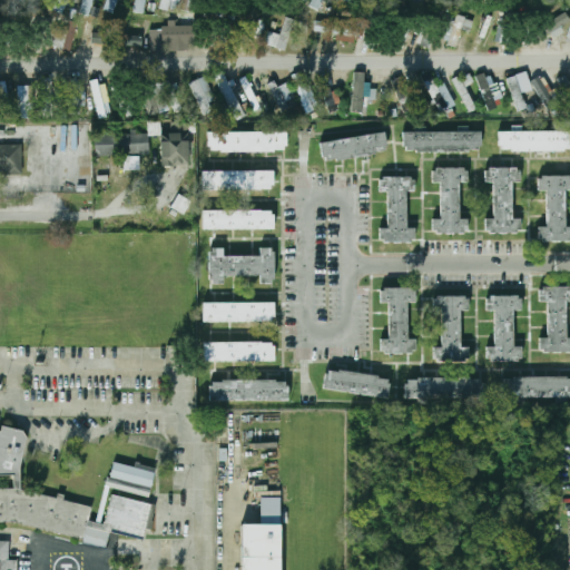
[(41,0),(31,0),(31,12),(41,12),(41,0)]
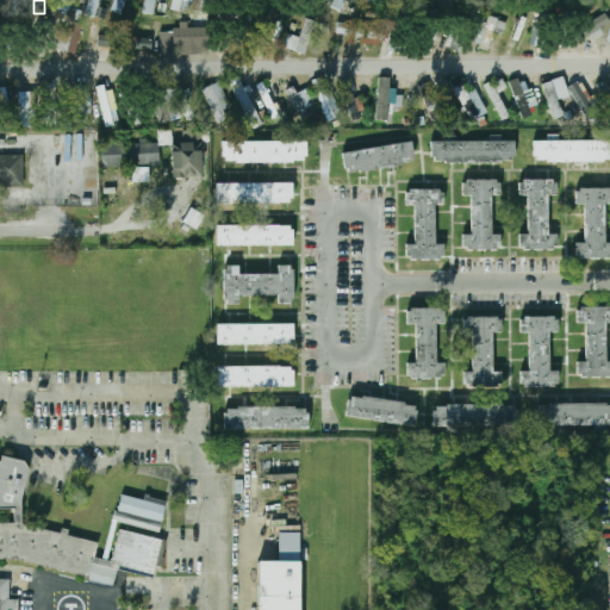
[(60,0),(56,10),(67,16),(73,0),(78,0),(80,1),(80,0),(60,0)]
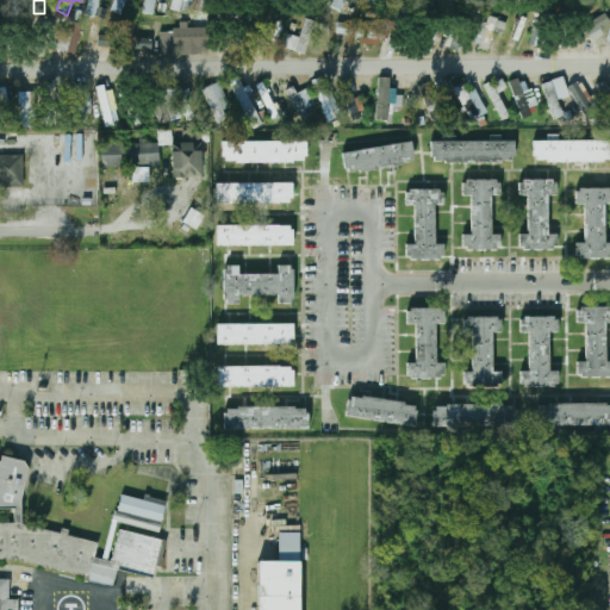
[(100,0),(89,0),(86,13),(94,17),(99,2),(100,2),(100,0)]
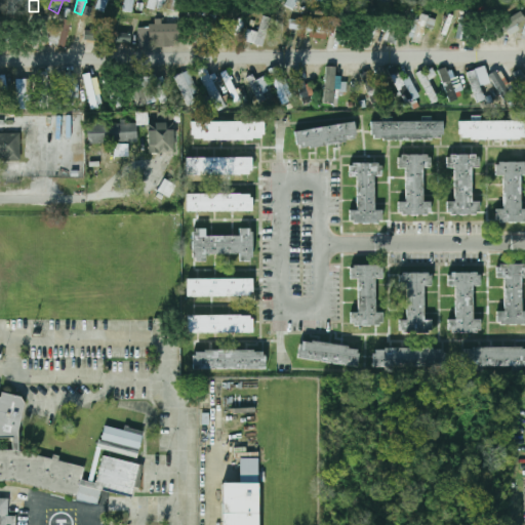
[(98,0),(96,9),(106,12),(109,0),(98,0)]
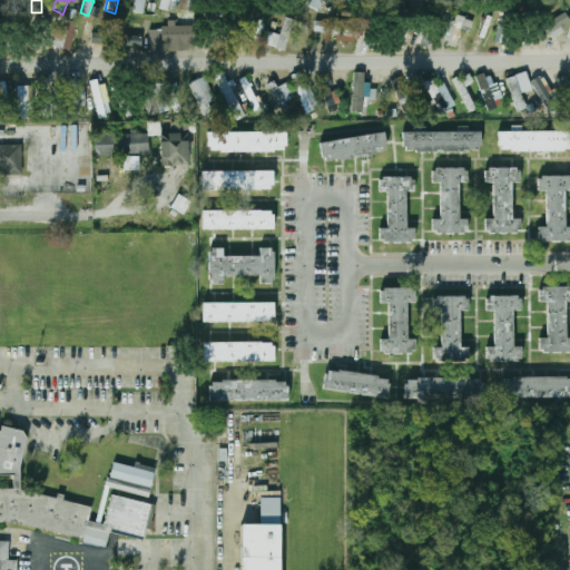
[(136,0),(135,11),(144,13),(146,0),(136,0)]
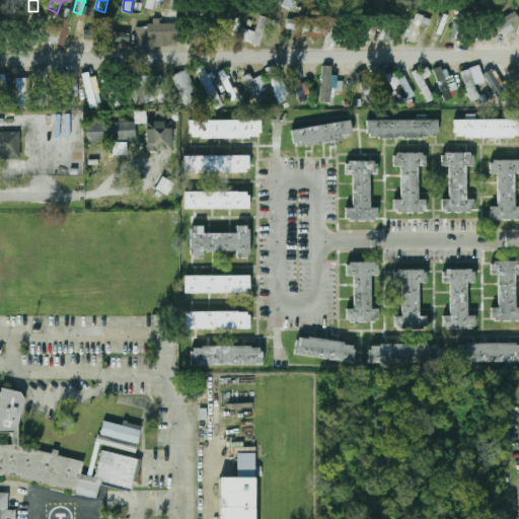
[(166,0),(148,0),(148,8),(165,10),(166,0)]
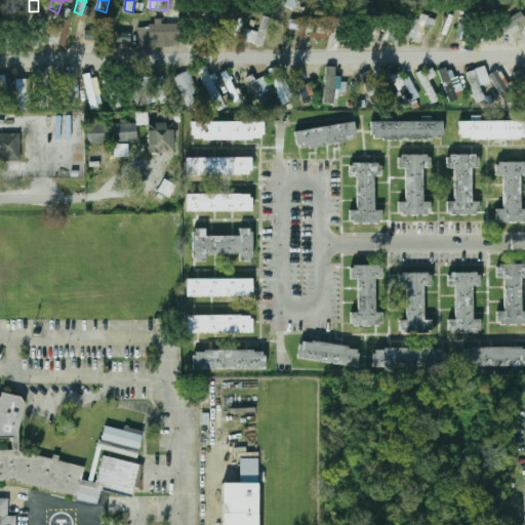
[(182,0),(172,0),(171,8),(179,10),(182,0)]
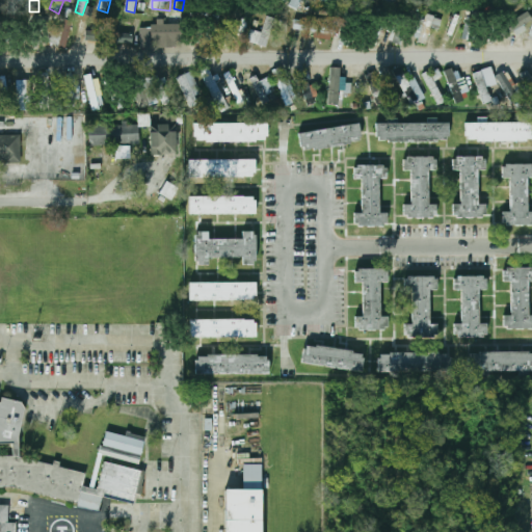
[(291,0),(290,7),(299,9),(301,0),(291,0)]
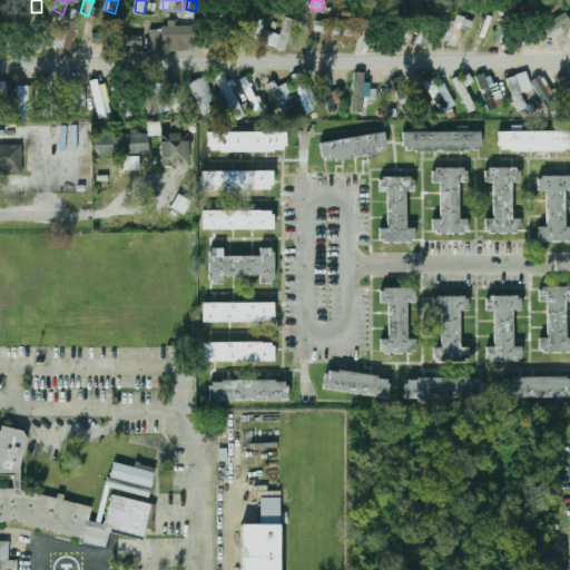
[(546,36),(569,21),(569,20),(564,12),(540,27),(546,36)]
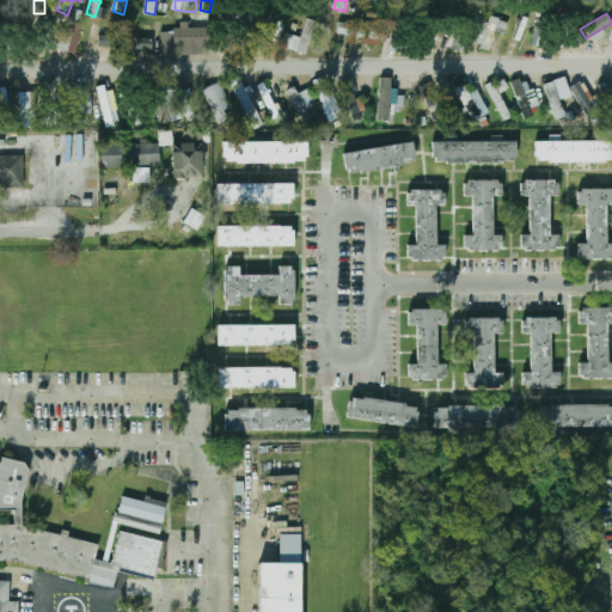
[(496,31),(505,34),(509,22),(487,14),(475,47),(489,51),(496,31)]
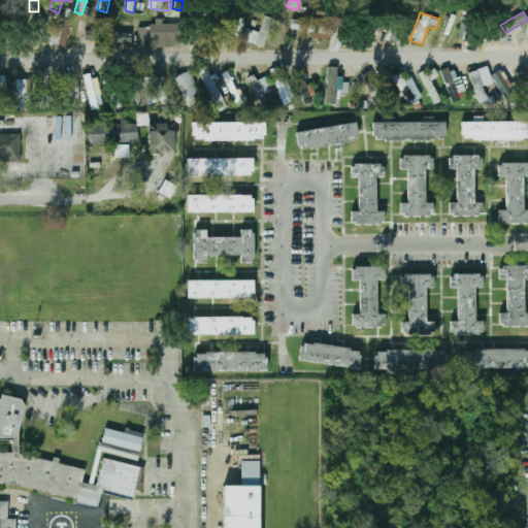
[(250,42),(263,47),(274,20),(261,14),(250,42)]
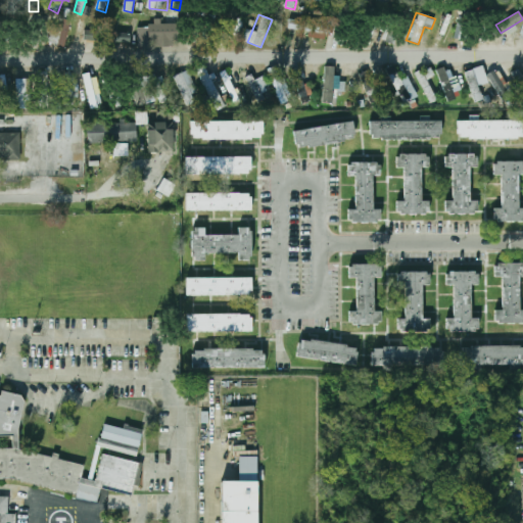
[(65,47),(70,20),(64,19),(62,28),(50,26),(46,43),(65,47)]
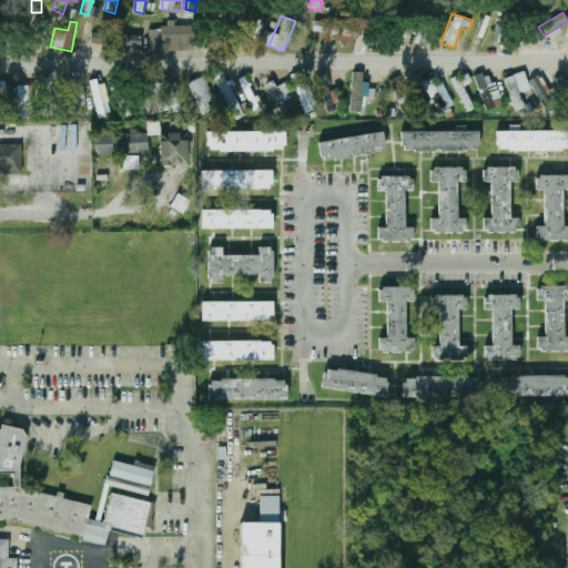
[(359,26),(315,21),(314,31),(358,36),(359,26)]
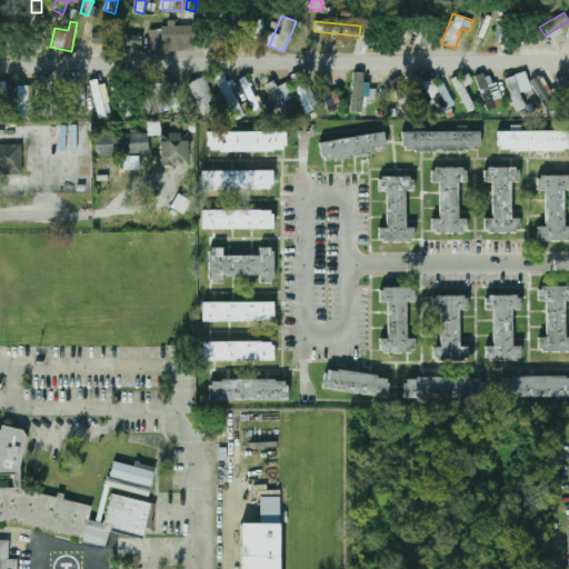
[(51,26),(43,22),(32,48),(41,51),(51,26)]
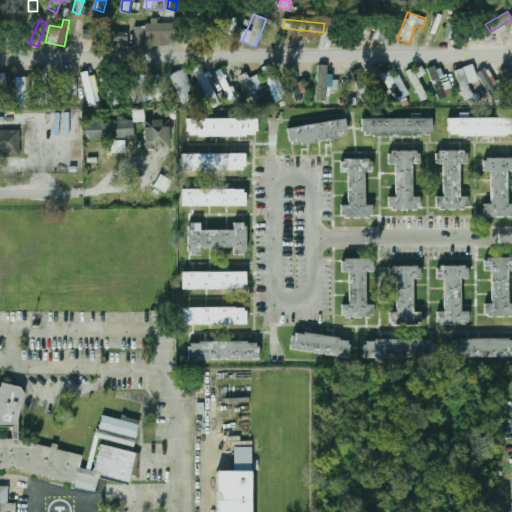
[(178,24),(145,24),(145,40),(178,40),(178,24)]
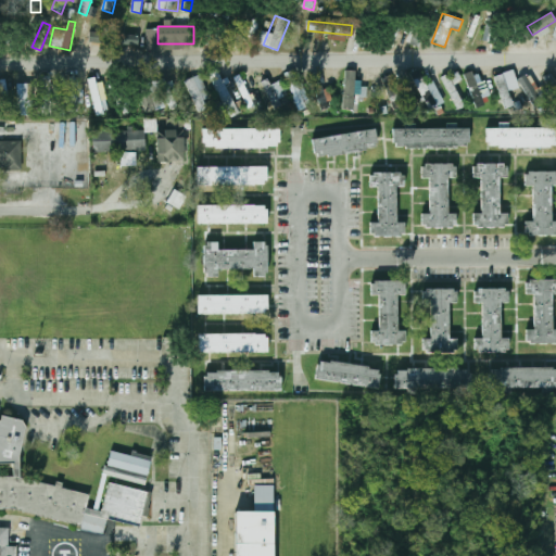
[(90,29),(89,42),(106,43),(108,29),(90,29)]
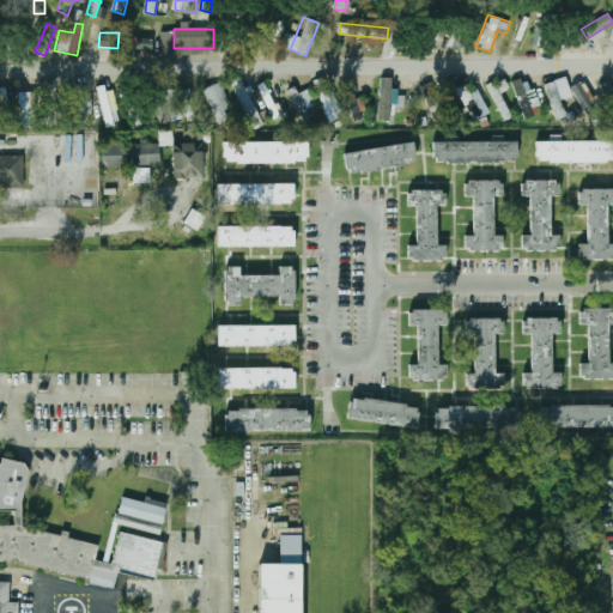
[(460,50),(465,37),(453,34),(449,47),(460,50)]
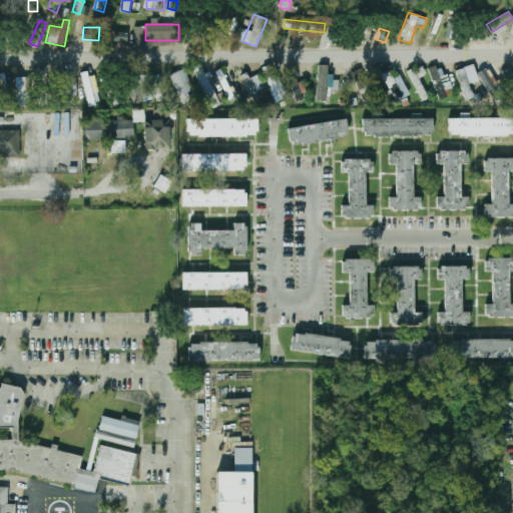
[(104,41),(128,42),(128,32),(104,31),(104,41)]
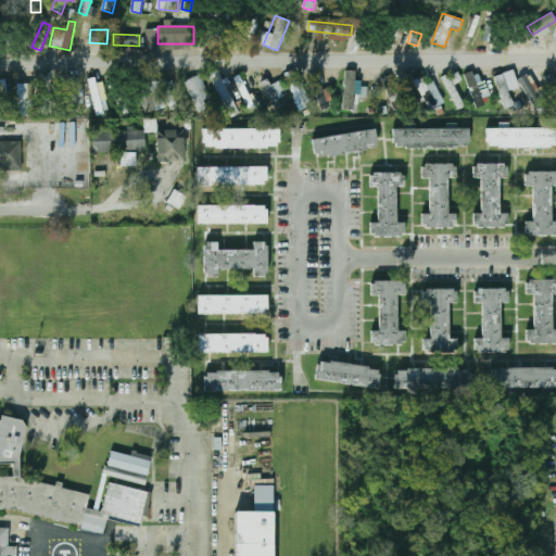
[(239,114),(220,70),(211,73),(229,117),(239,114)]
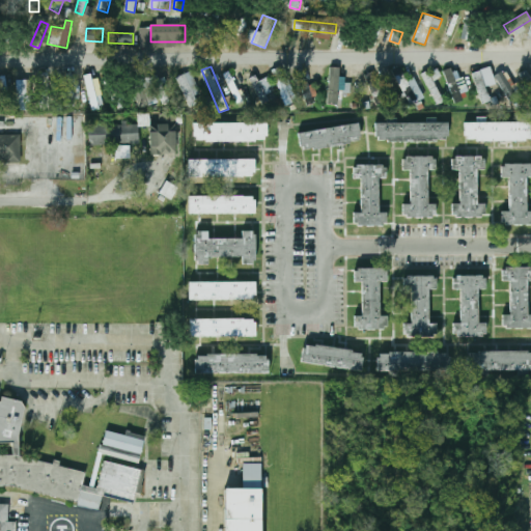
[(410,105),(417,102),(400,66),(393,71),(410,105)]
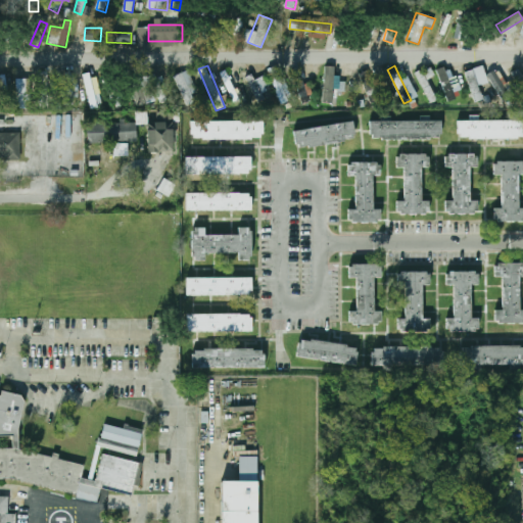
[(458,91),(450,65),(437,69),(447,102),(457,99),(455,92),(458,91)]
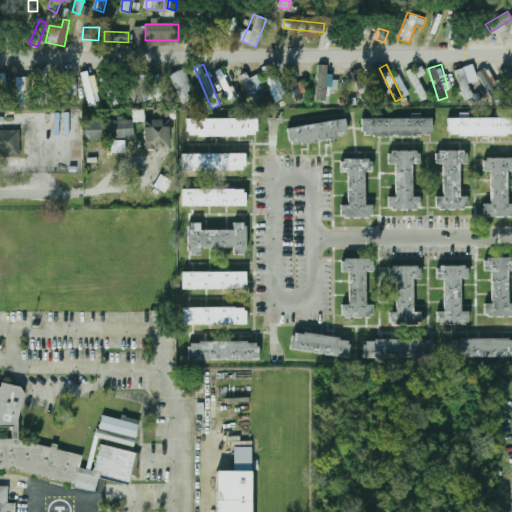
[(419,77),(426,75),(422,65),(408,71),(420,100),(427,98),(419,77)]
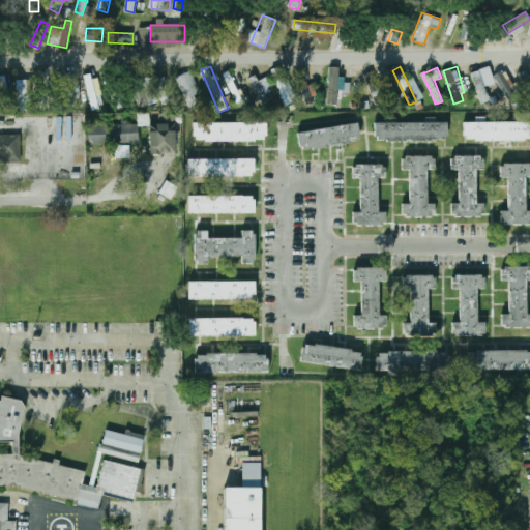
[(337,68),(329,68),(329,105),(337,105),(337,68)]
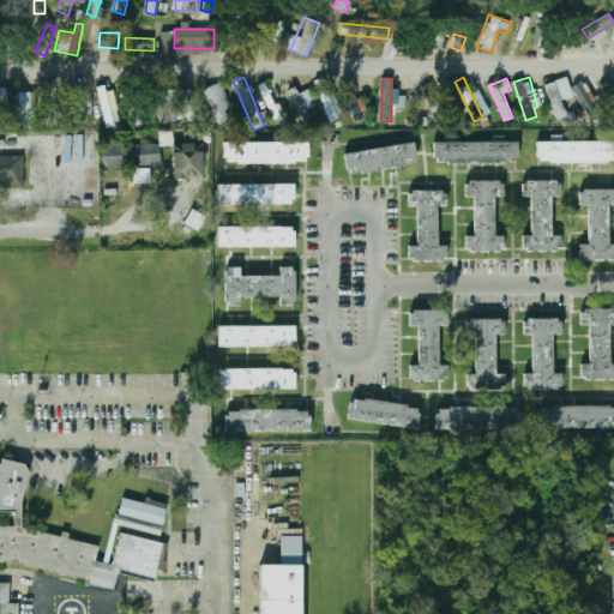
[(443,107),(433,82),(422,86),(431,110),(443,107)]
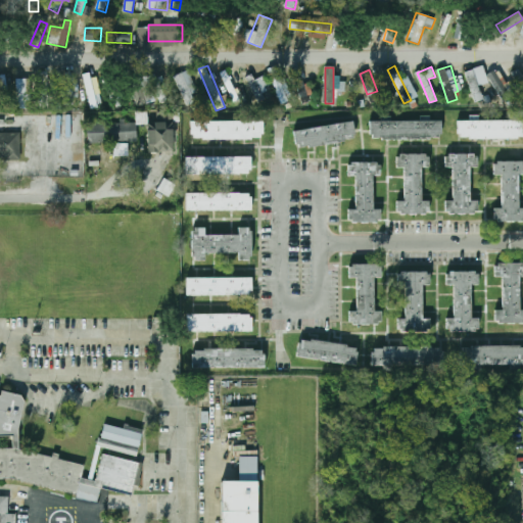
[(467,73),(473,91),(482,88),(476,69),(467,73)]
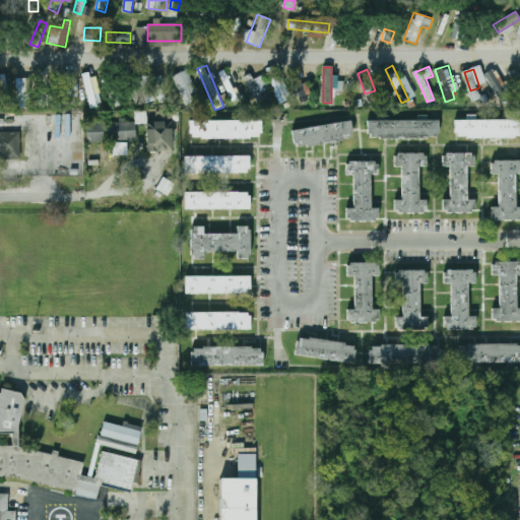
[(199,100),(187,70),(175,75),(186,105),(199,100)]
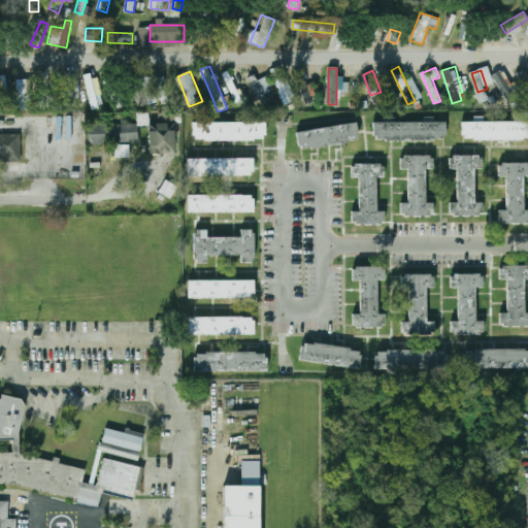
[(493,75),(510,102),(517,98),(499,71),(493,75)]
